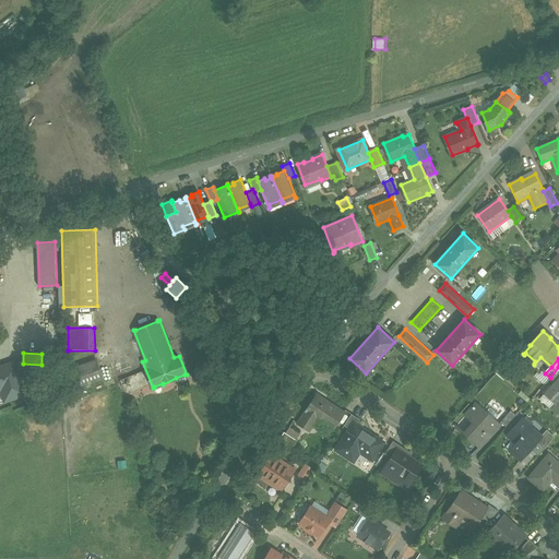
[(96,360),(67,371),(73,389),(103,378),(96,360)]
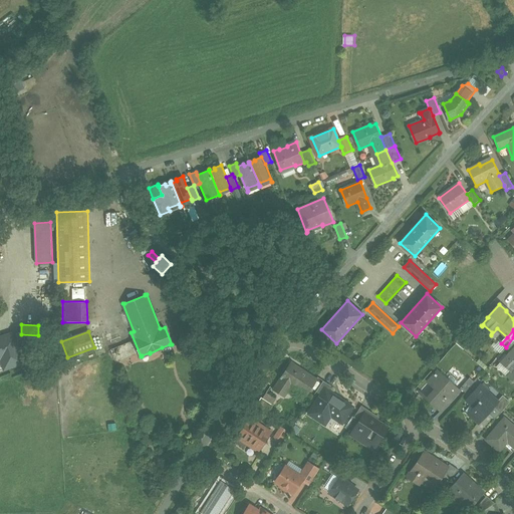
[(0,357),(2,357),(5,367),(23,362),(14,334),(4,337),(0,338),(0,357)]
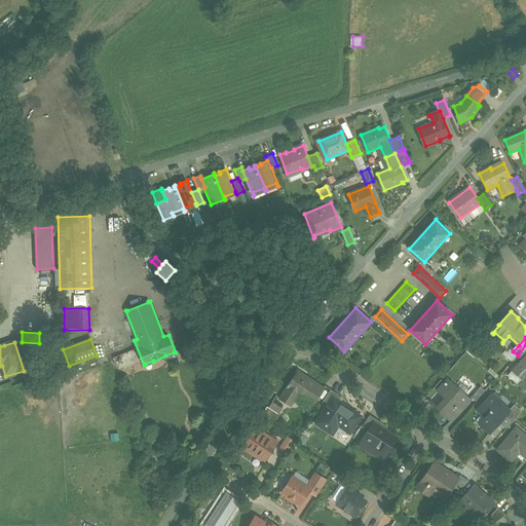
[(525,354),(522,360),(512,371),(522,381),(521,382),(525,386),(523,389),(525,391),(525,354)]
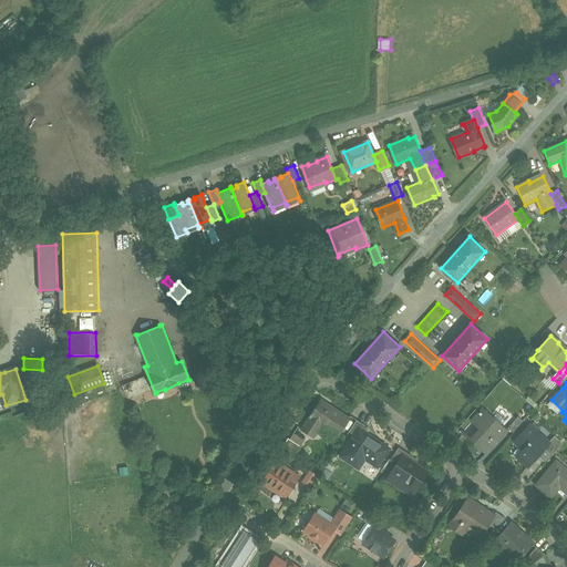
[(321,401),(312,414),(312,413),(310,416),(311,418),(302,430),(305,432),(305,431),(313,436),(321,424),(338,435),(350,419),(330,405),(329,406),(323,403),(325,402),(321,401)]
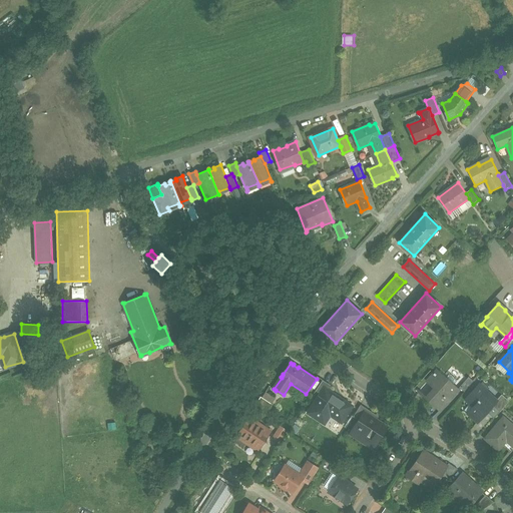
[(430,381),(437,387),(427,399),(440,410),(450,398),(457,389),(458,390),(459,389),(438,371),(436,373),(435,373),(434,374),(434,375),(427,382),(428,383),(430,381)]
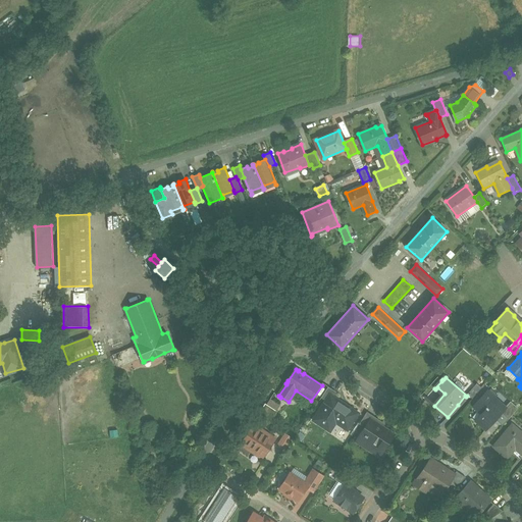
[(477,383),(468,394),(473,398),(482,387),(477,383)]
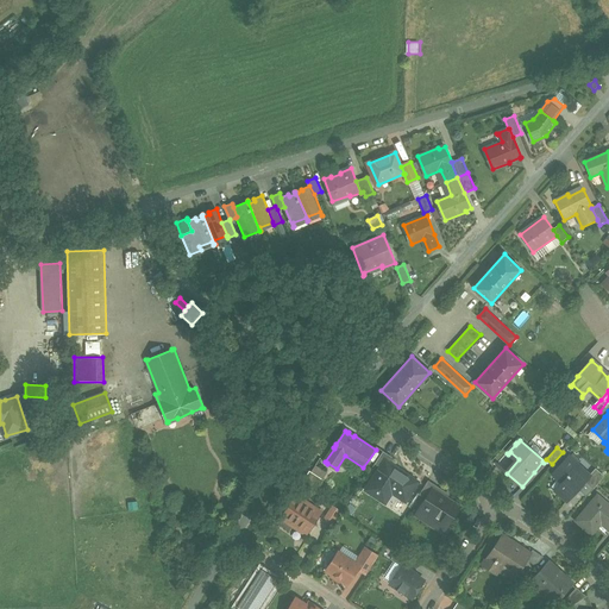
[(383,451),(375,464),(381,468),(385,462),(389,463),(393,457),(383,451)]
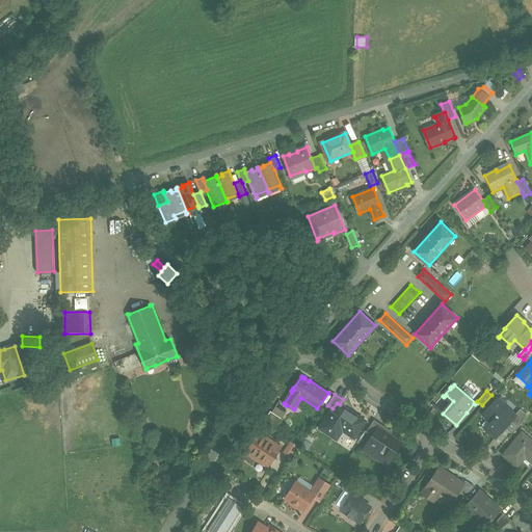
[(515,416),(497,399),(496,400),(497,401),(493,405),(491,405),(483,414),(484,415),(485,414),(495,423),(488,430),(496,437),(512,420),(515,416)]
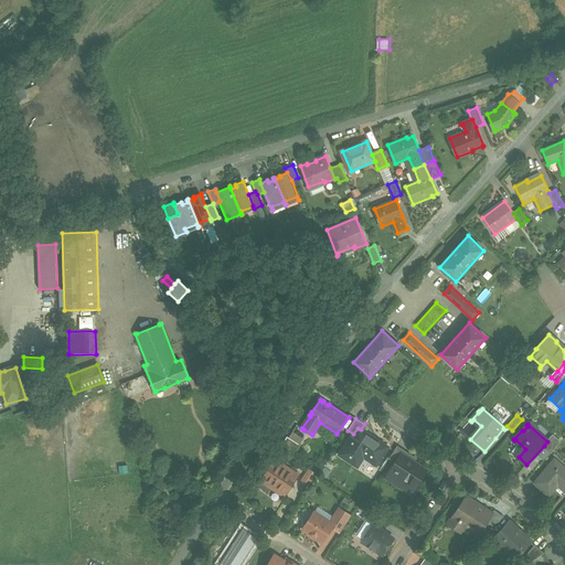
[(353,434),(341,455),(353,462),(360,454),(377,465),(388,447),(361,429),(358,428),(353,434)]
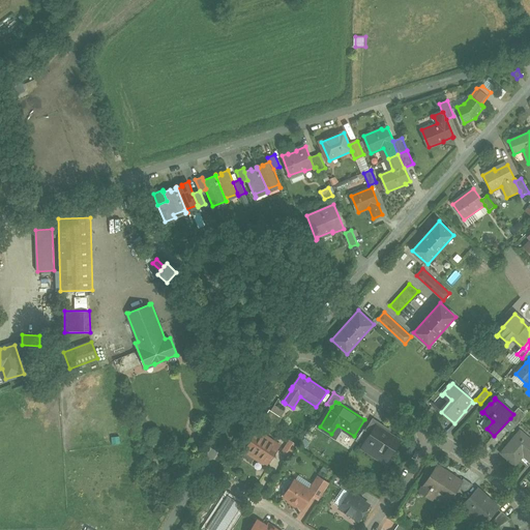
[(527,414),(519,407),(513,414),(510,418),(518,424),(527,414)]
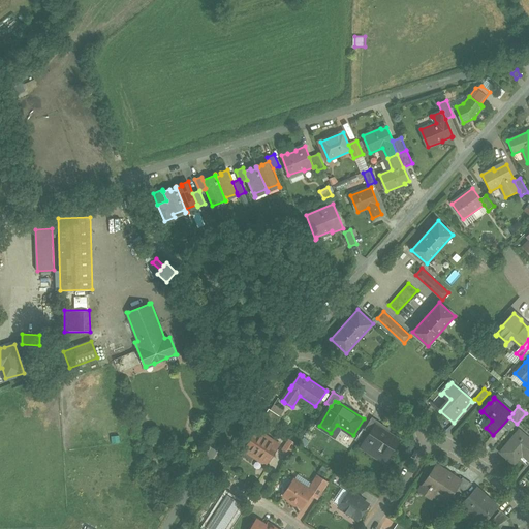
[(281,416),(270,409),(262,419),(274,428),(281,416)]
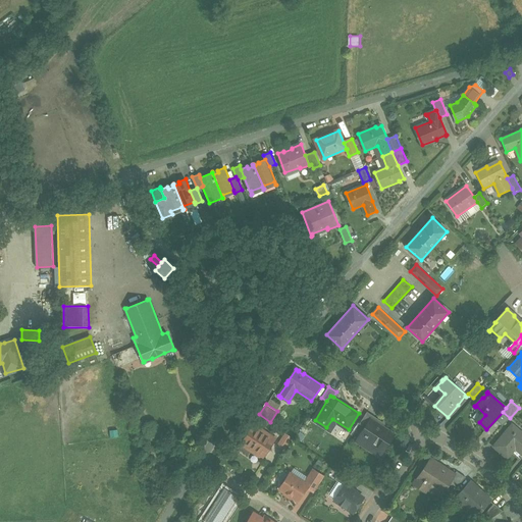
[(377,418),(367,411),(360,423),(365,427),(369,430),(375,421),(377,418)]
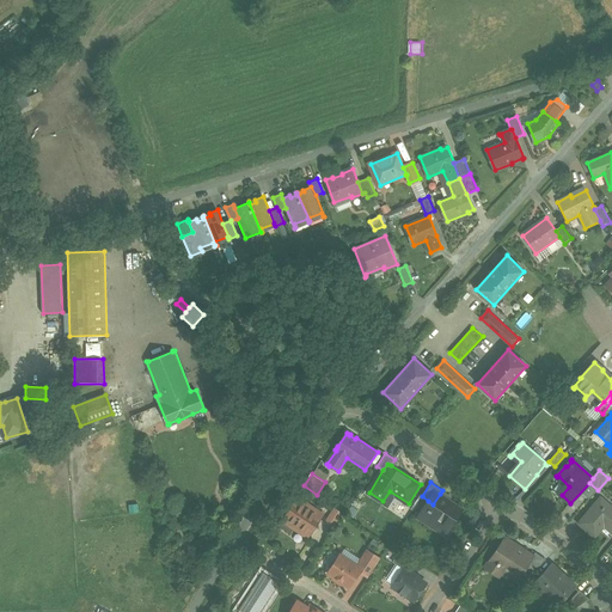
[(433,505),(428,501),(416,518),(432,527),(435,521),(450,531),(464,509),(450,500),(440,494),(433,505)]
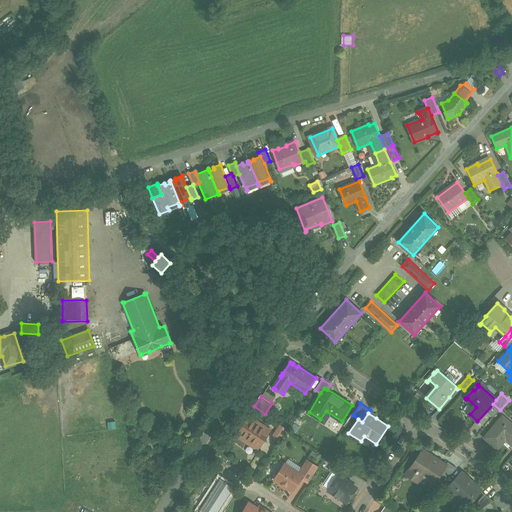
[(271,430),(249,416),(236,435),(258,450),(271,430)]
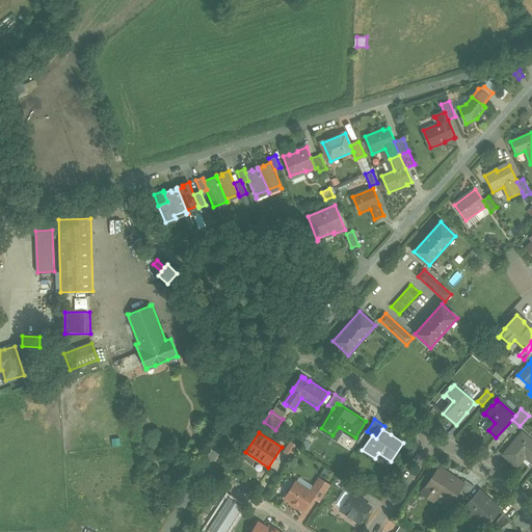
[(531,441),(523,432),(504,454),(517,466),(527,455),(531,458),(531,441)]
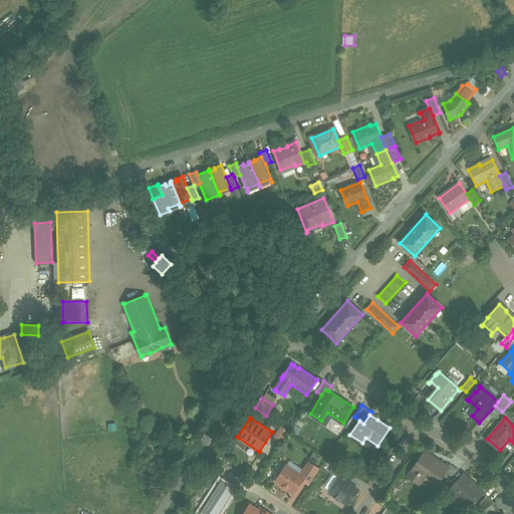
[(433,458),(424,453),(409,476),(417,482),(422,475),(437,485),(443,475),(448,468),(448,467),(437,461),(437,462),(432,459),(433,458)]
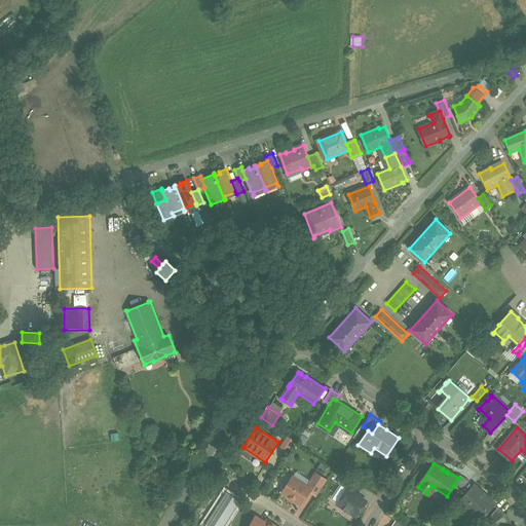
[(327,480),(315,473),(307,486),(311,489),(309,491),(316,496),(327,480)]
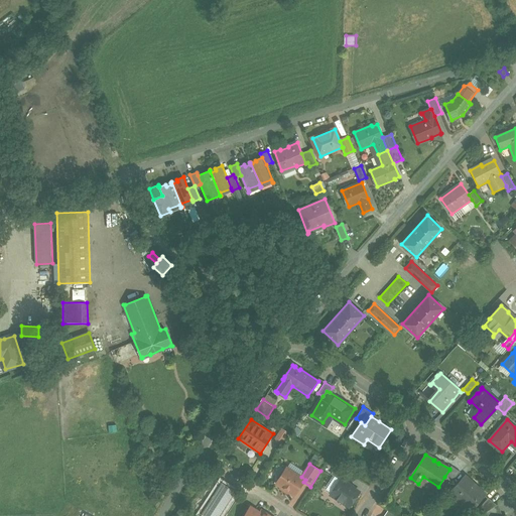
[(353,475),(338,465),(332,474),(341,480),(341,479),(347,483),(353,475)]
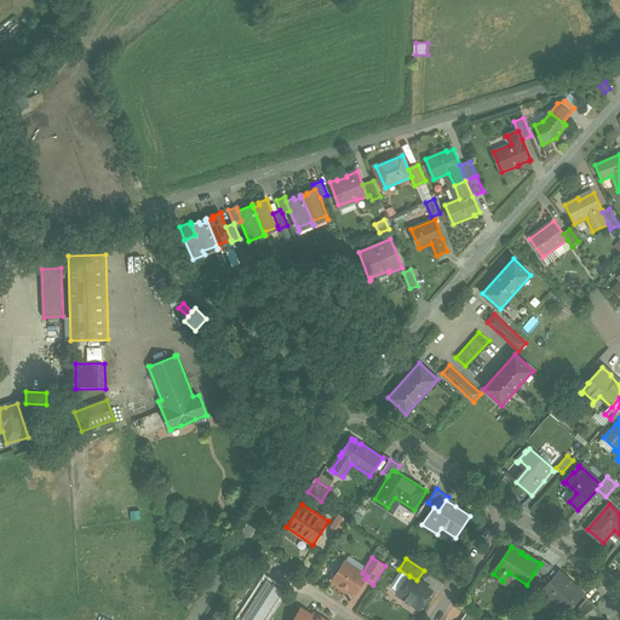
[(554,567),(543,560),(540,563),(540,564),(534,573),(543,578),(554,567)]
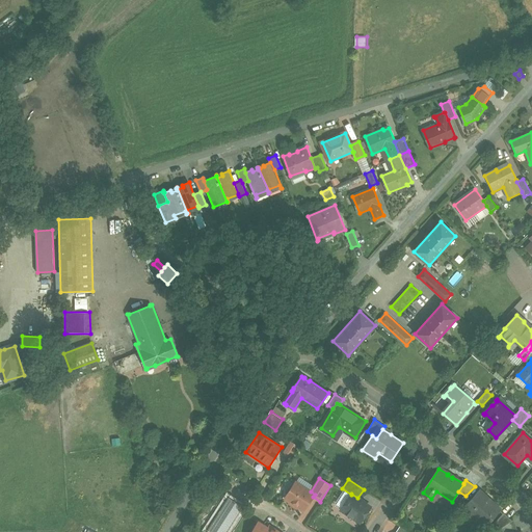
[(311,491),(296,482),(286,498),(291,502),(291,504),(297,507),(299,507),(303,510),(313,497),(315,495),(311,491)]
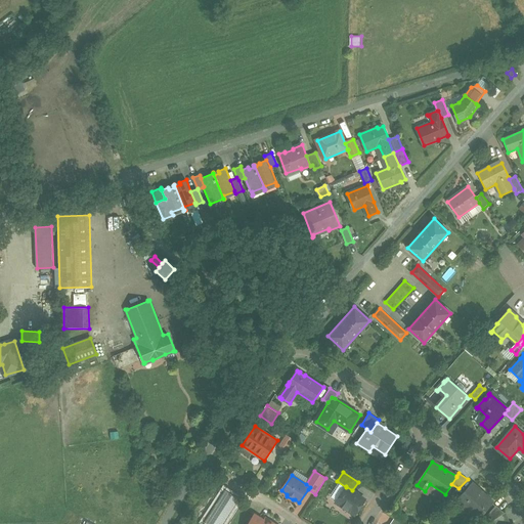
[(472,483),(459,498),(464,504),(462,506),(477,520),(493,503),(472,483)]
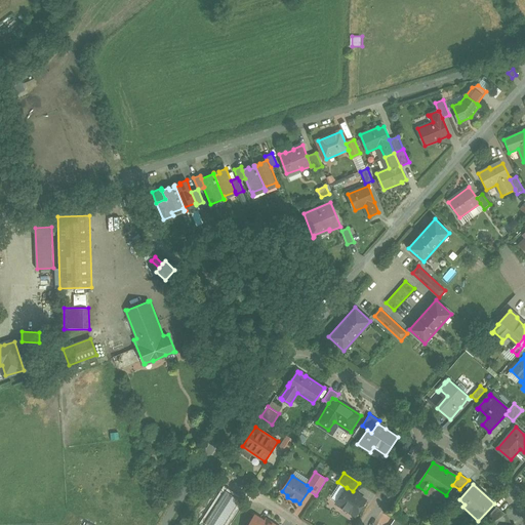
[(347,488),(339,498),(340,506),(356,516),(366,500),(353,491),(347,487),(347,488)]
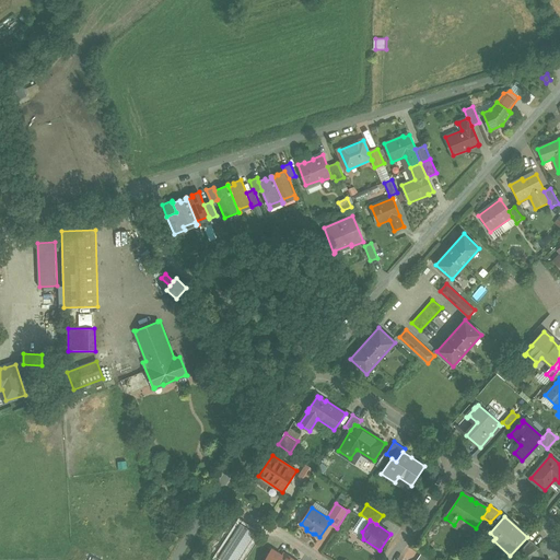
[(531,540),(517,553),(523,559),(527,557),(538,549),(531,540)]
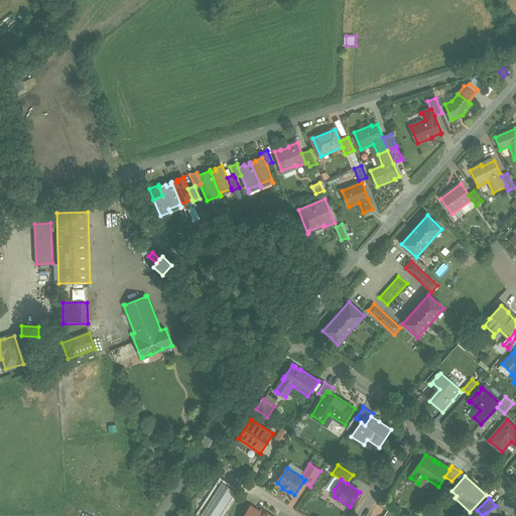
[(496,506),(486,513),(487,515),(501,515),(497,505),(496,506)]
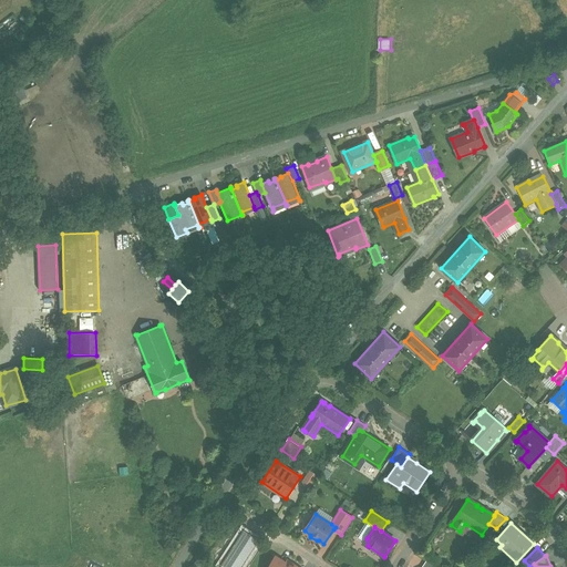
[(275,557),(268,566),(296,566),(287,560),(285,564),(275,557)]
